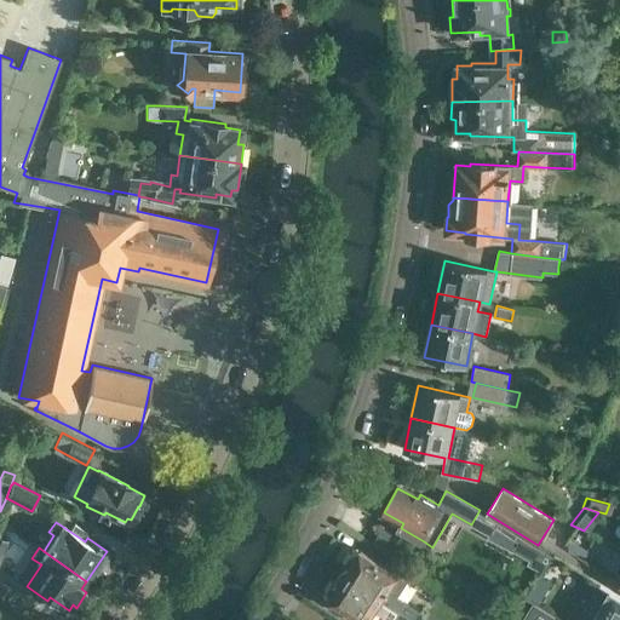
[(342,574),(399,612),(409,618),(414,609),(405,603),(406,602),(399,597),(409,583),(408,581),(415,572),(391,556),(385,566),(362,551),(360,555),(355,555),(342,574)]
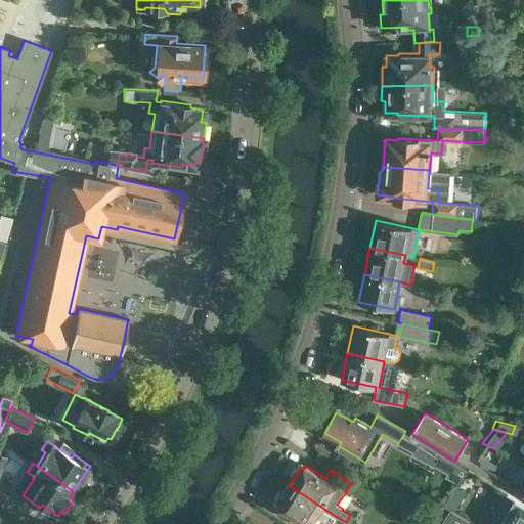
[(332,523),(337,517),(289,485),(278,501),(279,507),(277,509),(300,523),(323,523),(325,523),(326,523),(332,523)]
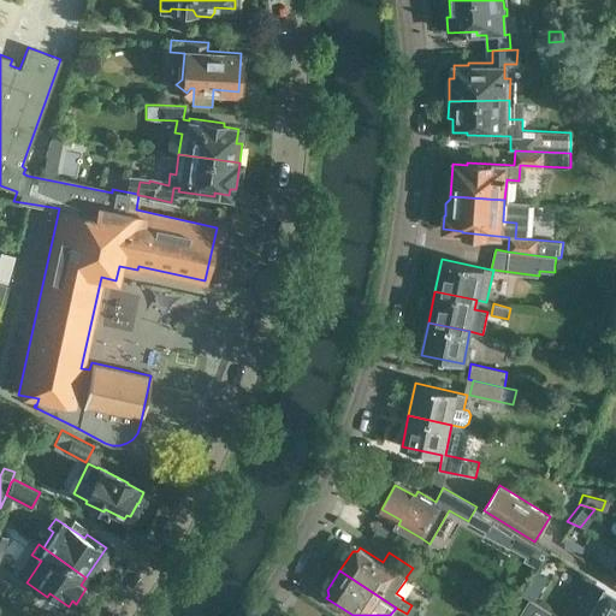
[(597,611),(563,591),(551,611),(558,615),(615,615),(615,593),(610,590),(597,611)]
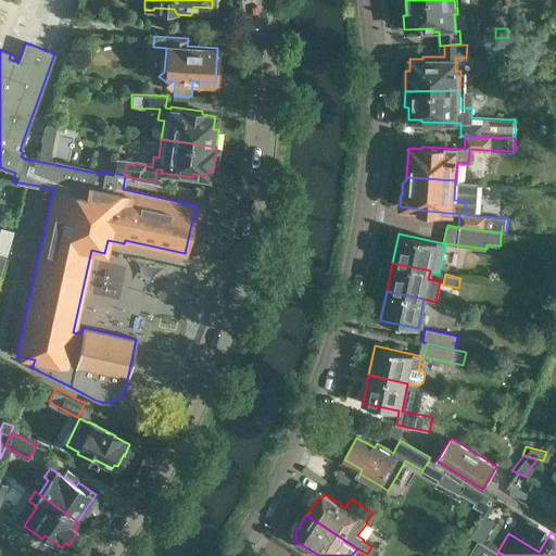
[(496,555),(498,554),(479,541),(470,555),(472,555),(496,555)]
